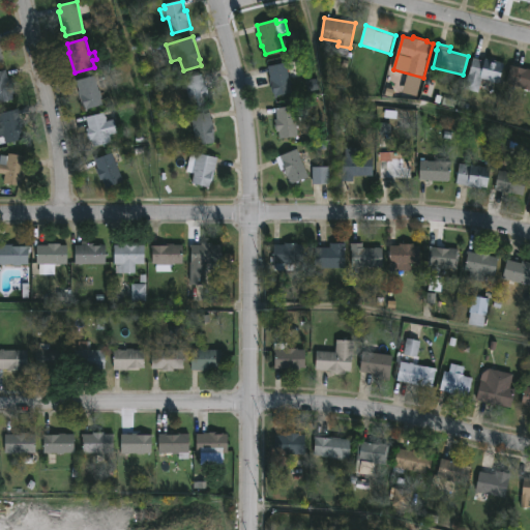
[(474,56),(486,60),(487,58),(506,63),(501,82),(483,77),(479,92),(466,89),(474,56)]
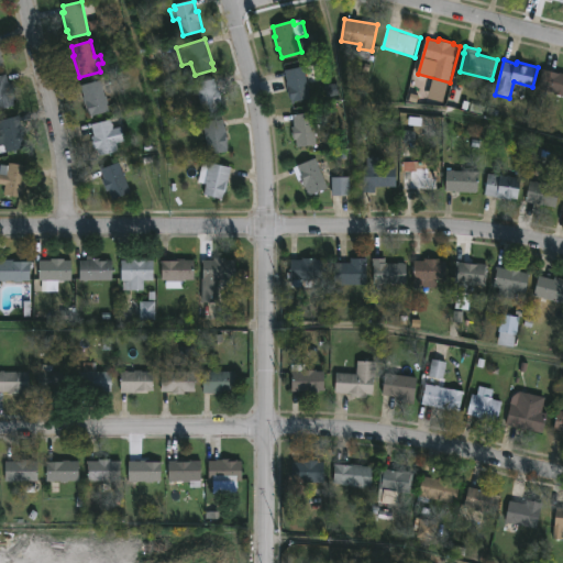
[(305,66),(311,98),(293,101),(285,70),(305,66)]
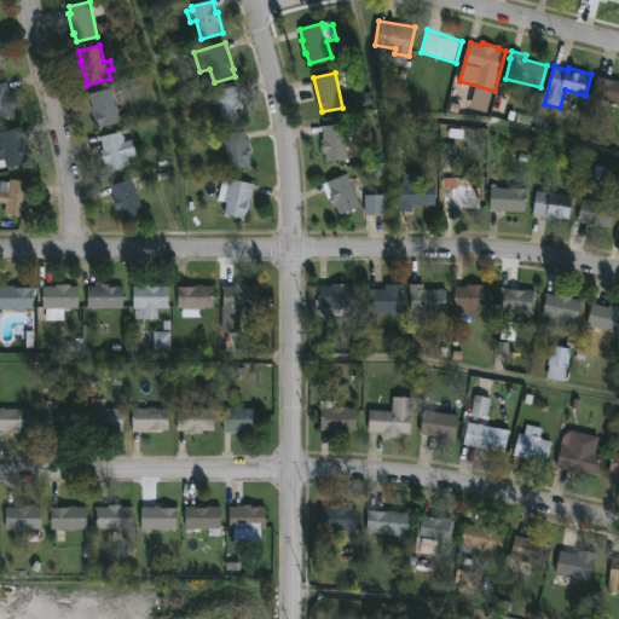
[(618,80),(618,104),(609,103),(609,100),(594,97),(599,76),(618,80)]
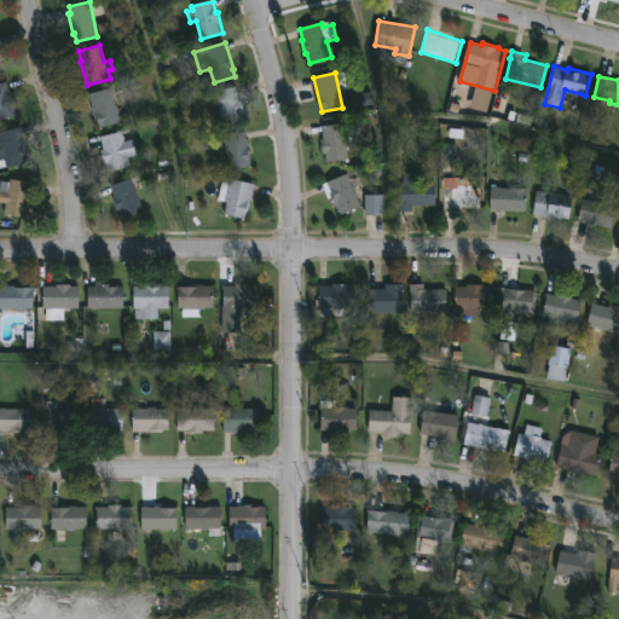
[(0,82),(7,81),(11,93),(15,92),(18,108),(16,108),(18,115),(0,119),(0,82)]
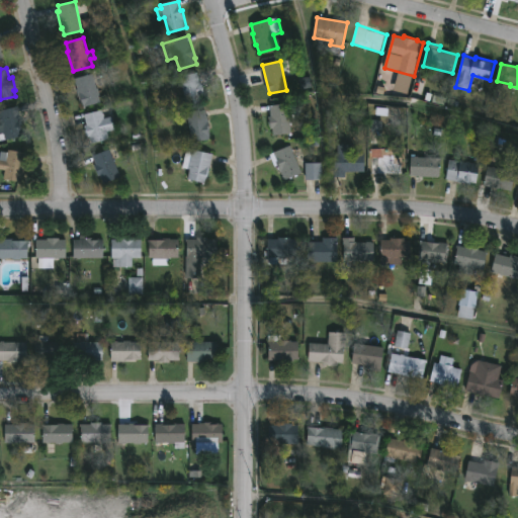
[(198,72),(204,94),(202,94),(203,101),(186,105),(180,75),(198,72)]
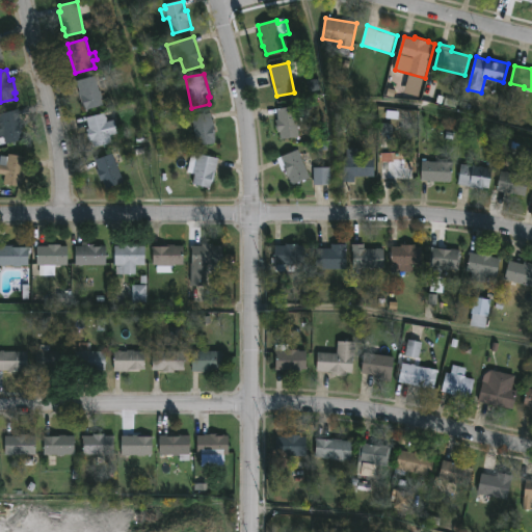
[(96,75),(104,105),(85,110),(82,98),(81,98),(77,80),(96,75)]
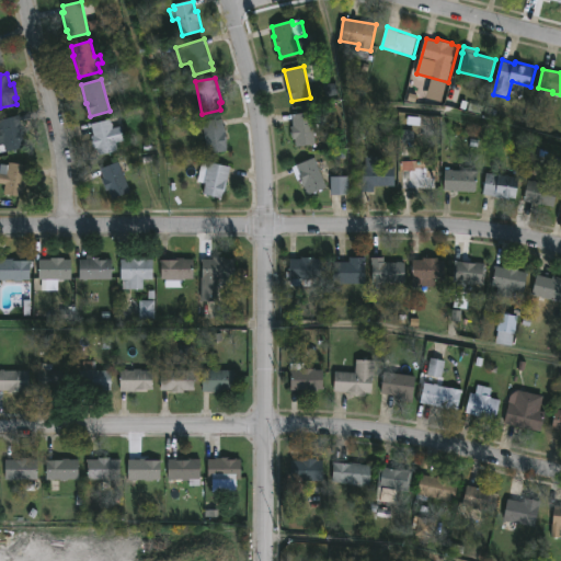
[(313,112),(317,144),(297,146),(296,139),(295,139),(293,114),(313,112)]
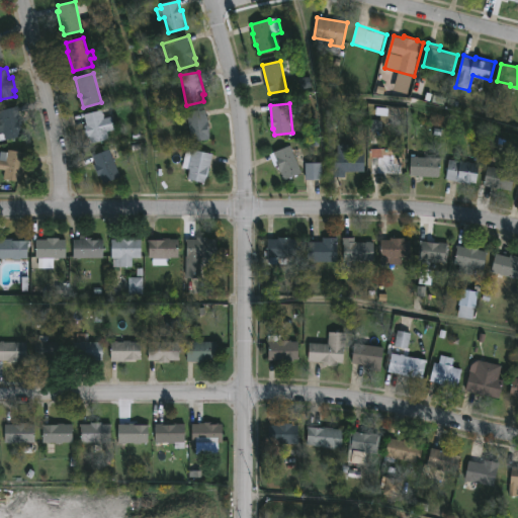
[(0,110),(17,106),(24,135),(6,140),(4,133),(0,134),(0,124),(2,124),(0,117),(0,110)]
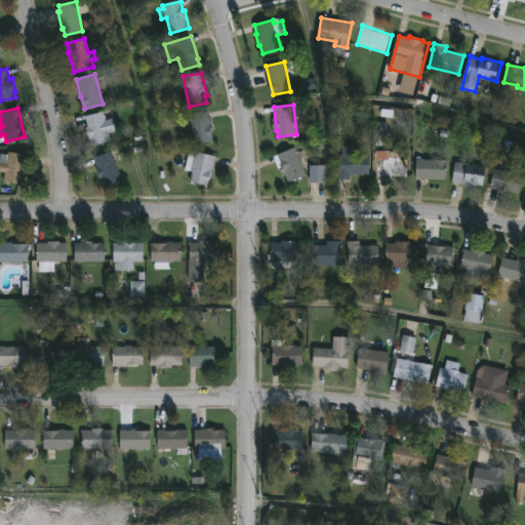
[(110,132),(112,140),(93,145),(91,138),(89,138),(85,115),(112,109),(117,131),(110,132)]
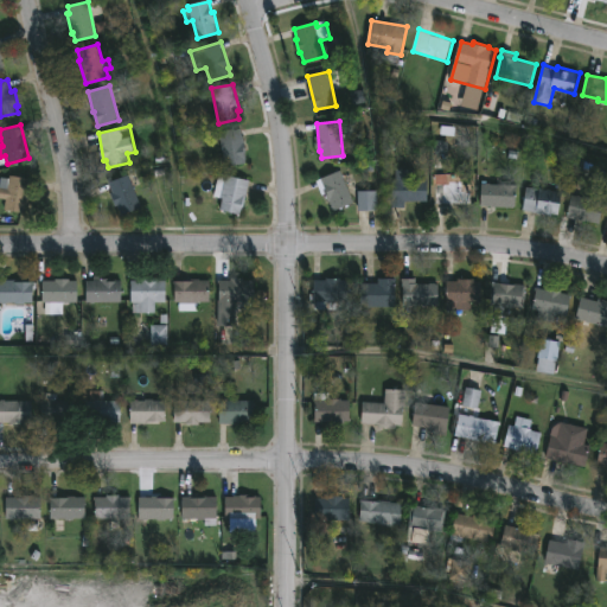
[(242,128),(247,152),(246,153),(247,163),(225,166),(221,136),(213,138),(212,133),(242,128)]
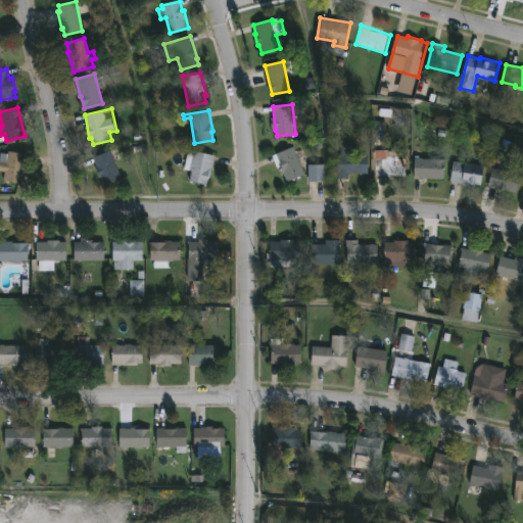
[(359,145),(359,154),(369,154),(369,173),(349,173),(349,179),(337,179),(339,154),(342,154),(342,145),(359,145)]
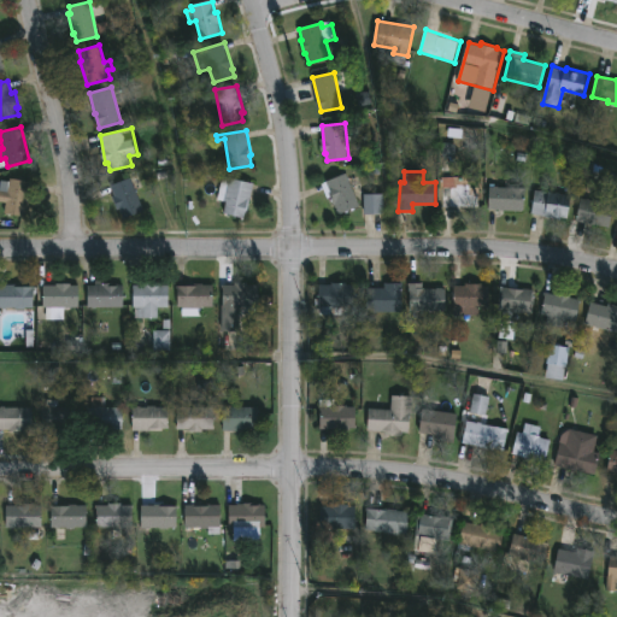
[(346,172),(360,206),(341,215),(336,203),(333,205),(330,198),(328,198),(322,183),(346,172)]
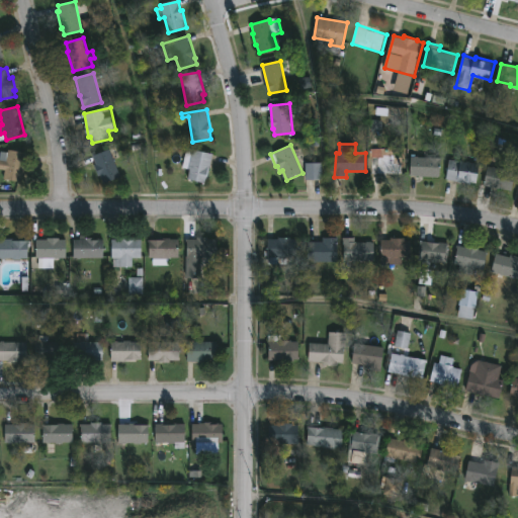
[(213,154),(208,179),(206,178),(205,183),(188,179),(190,169),(183,167),(187,148),(213,154)]
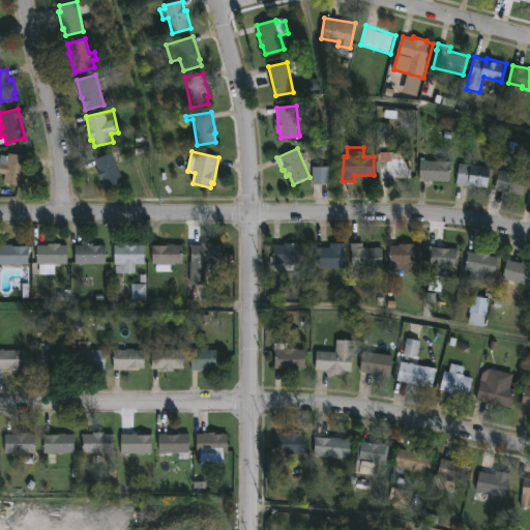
[(113,152),(124,180),(107,187),(104,179),(101,180),(96,169),(99,169),(95,159),(113,152)]
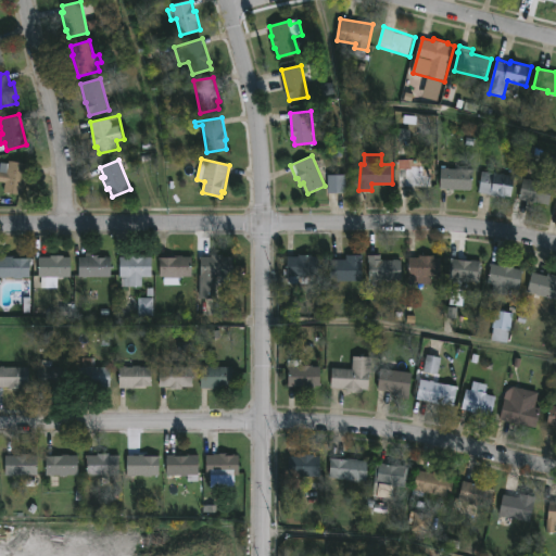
[(28,164),(24,194),(4,191),(5,182),(0,181),(0,162),(10,163),(10,161),(28,164)]
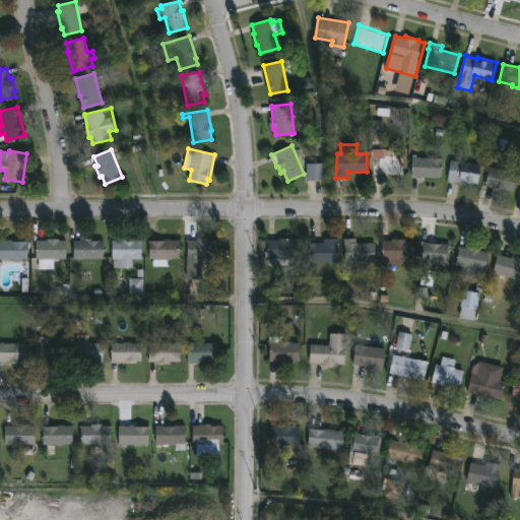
[(397,155),(405,156),(405,176),(374,176),(374,156),(397,155)]
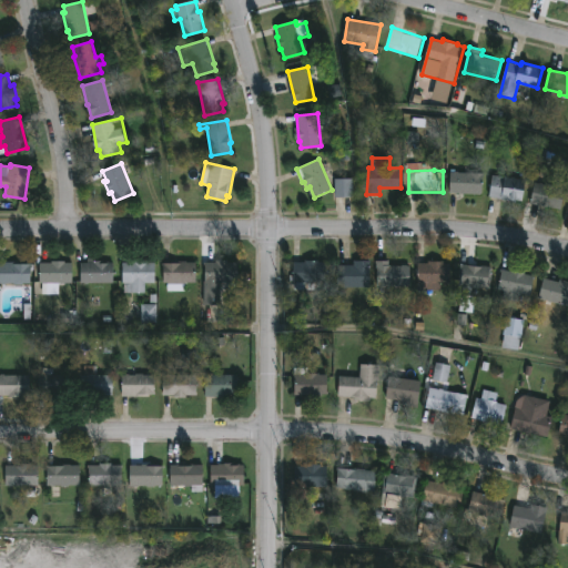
[(459,172),(485,172),(483,194),(449,192),(452,172),(459,172)]
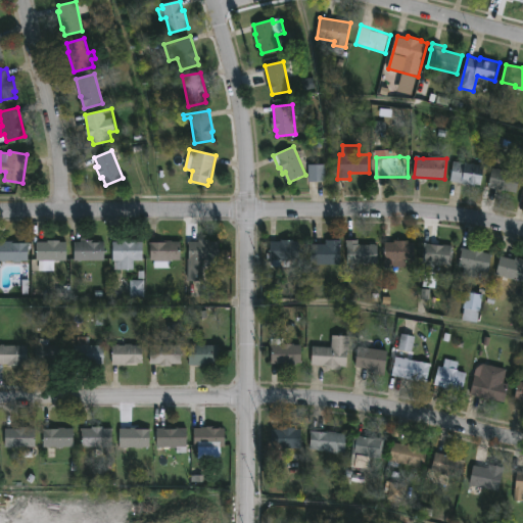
[(485,165),(482,184),(452,181),(455,160),(485,165)]
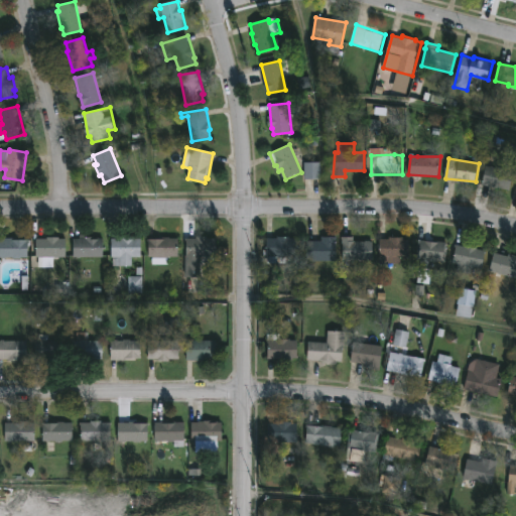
[(303,179),(320,179),(320,163),(304,162),(303,179)]
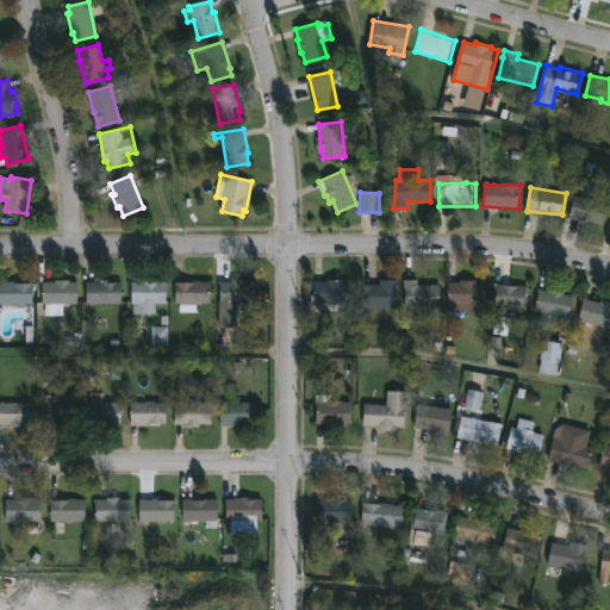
[(577,195),(587,198),(587,197),(608,203),(603,225),(571,218),(577,195)]
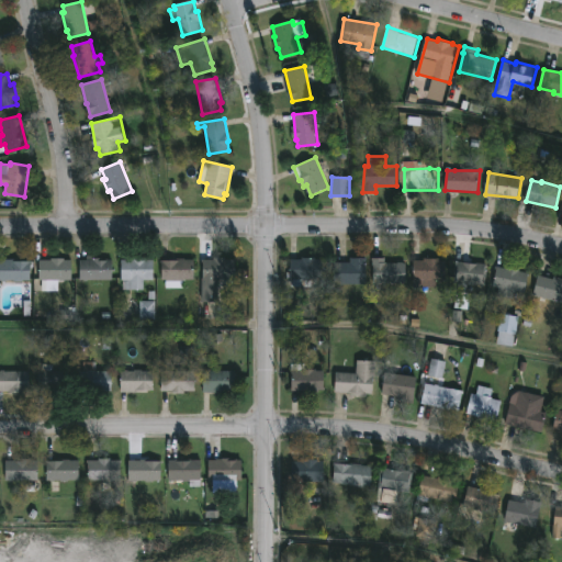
[(96,255),(96,258),(109,258),(109,259),(113,259),(113,280),(81,280),(80,259),(87,259),(87,255),(96,255)]
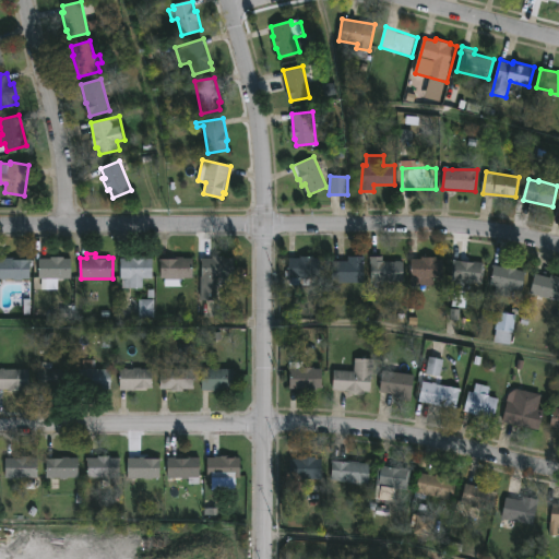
[(146,256),(146,258),(154,258),(153,278),(143,278),(143,288),(122,288),(122,278),(121,278),(121,258),(146,256)]
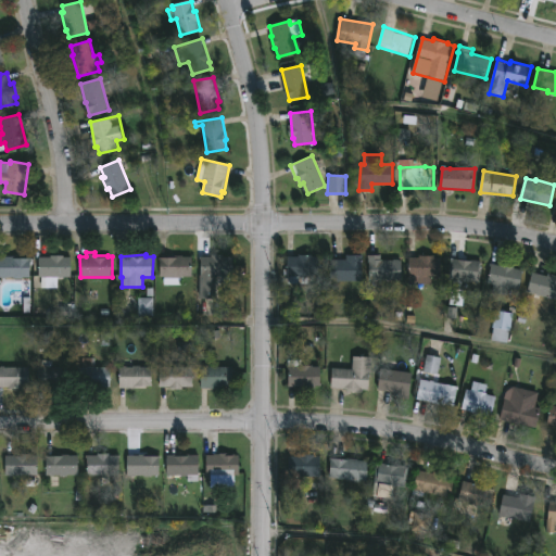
[(184,254),(184,256),(192,256),(193,277),(181,277),(182,285),(164,286),(164,276),(161,277),(160,257),(184,254)]
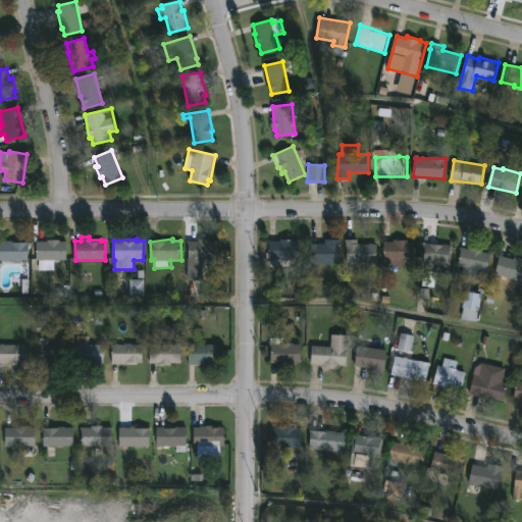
[(210,239),(210,241),(219,241),(219,250),(231,250),(231,267),(220,267),(220,260),(204,260),(204,279),(188,279),(188,241),(199,241),(199,239),(210,239)]
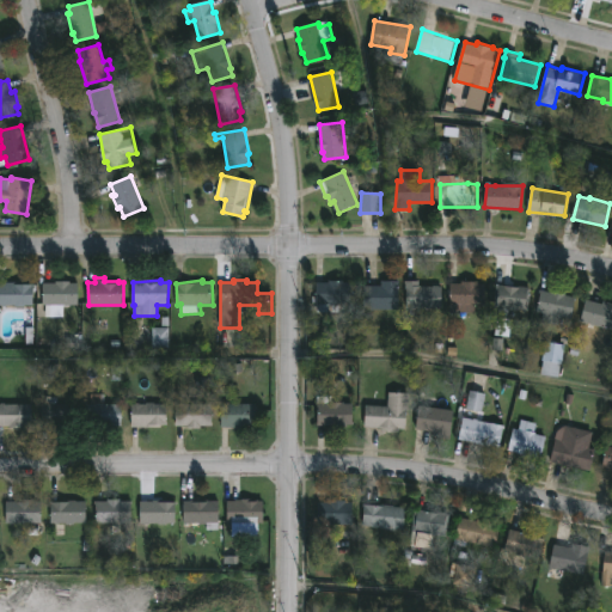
[(344,280),(344,282),(353,281),(353,285),(359,285),(359,304),(317,305),(317,282),(344,280)]
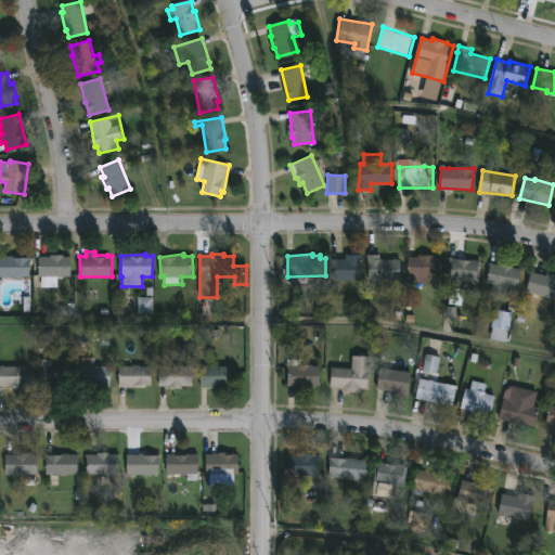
[(362,281),(331,281),(331,259),(347,259),(347,255),(362,254),(362,281)]
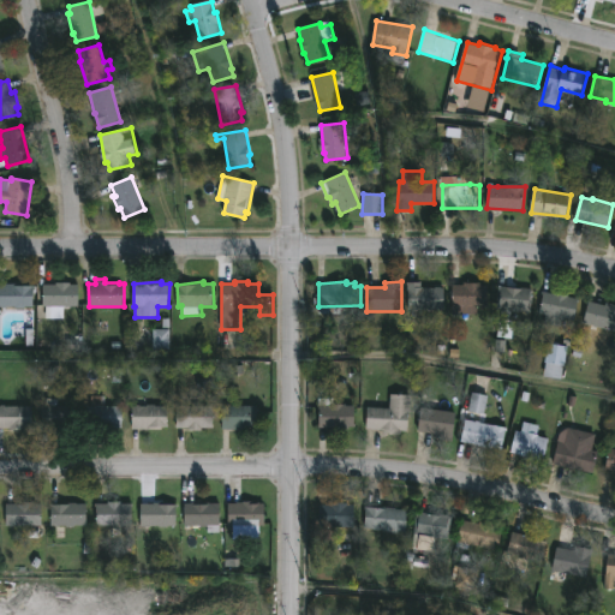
[(71,282),(71,284),(78,284),(79,306),(65,306),(65,318),(46,318),(46,306),(43,306),(43,285),(71,282)]
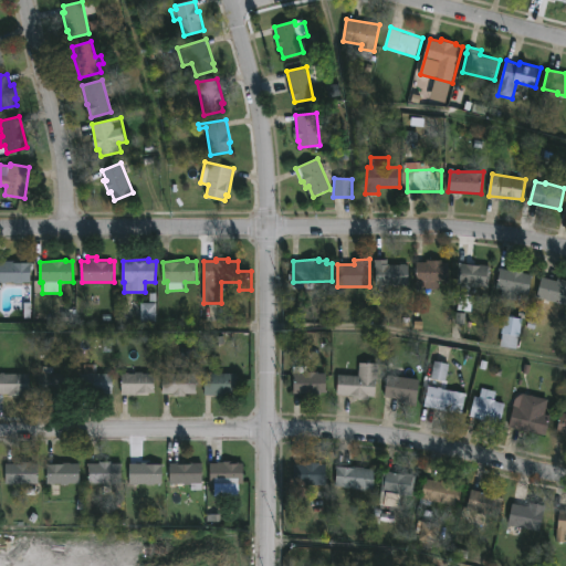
[(388,260),(388,264),(410,264),(410,285),(375,285),(375,260),(388,260)]
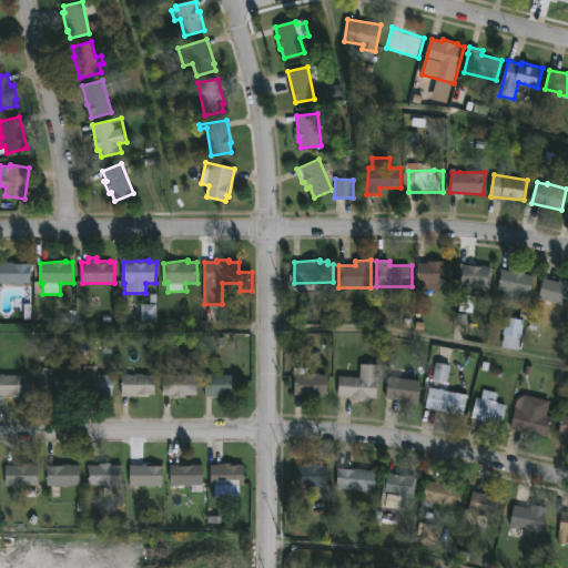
[(445,261),(445,263),(452,263),(452,283),(442,283),(442,290),(418,290),(418,263),(429,263),(429,261),(445,261)]
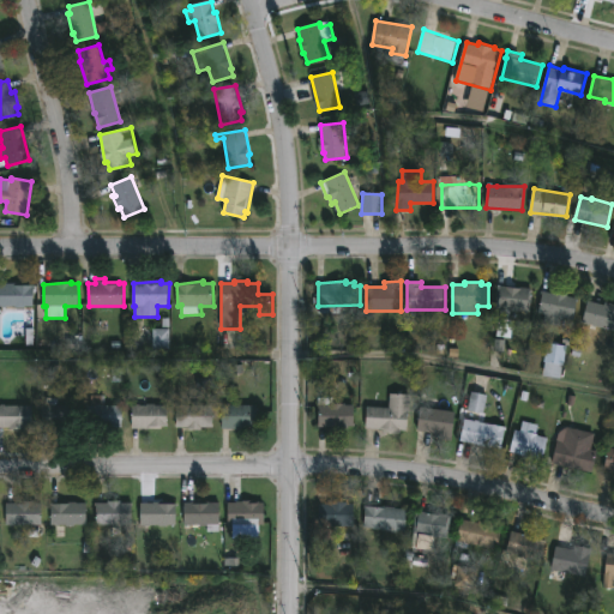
[(0,283),(16,283),(16,286),(32,286),(32,306),(0,306),(0,283)]
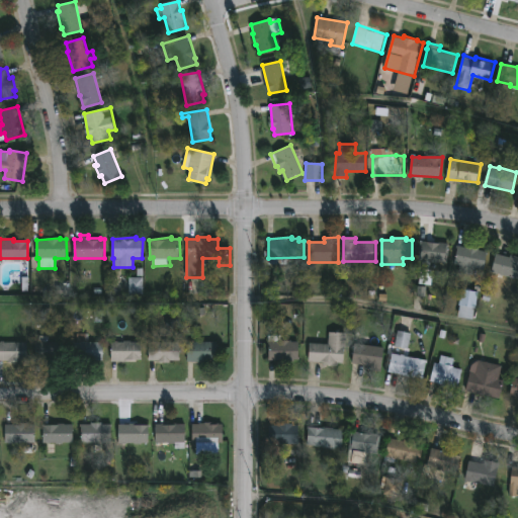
[(450,242),(449,258),(421,256),(423,240),(450,242)]
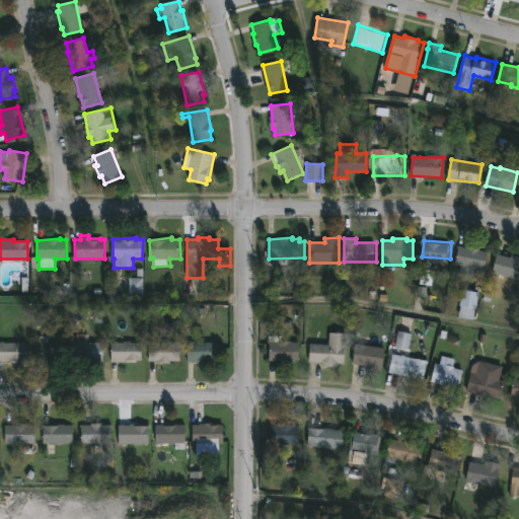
[(480,248),(479,250),(490,252),(486,270),(476,268),(474,275),(460,272),(462,266),(456,264),(460,246),(469,248),(469,245),(480,248)]
